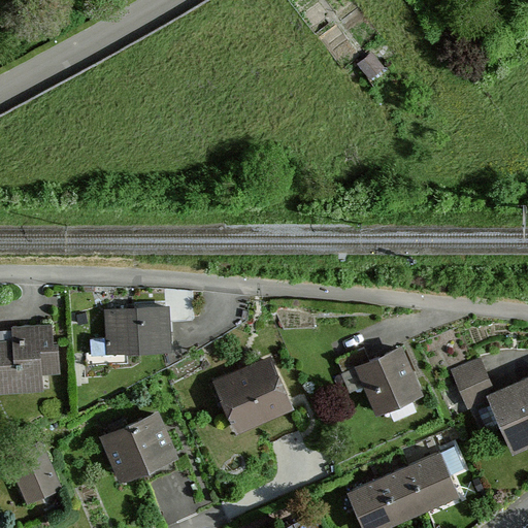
[(170,305),(107,308),(108,353),(172,351),(170,305)]
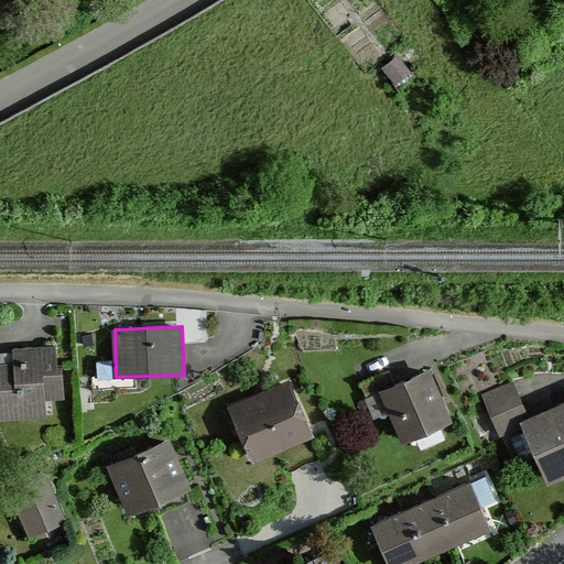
[(11,371),(0,370),(0,416),(57,416),(57,346),(12,345),(11,371)]
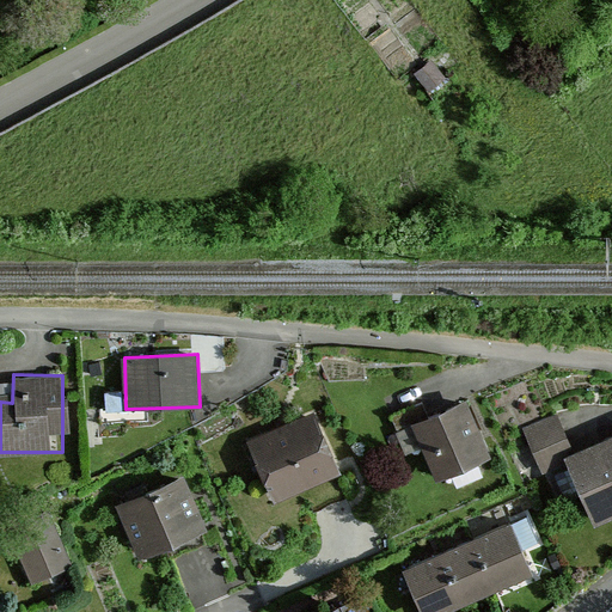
[(467,396),(415,421),(442,479),(495,454),(467,396)]
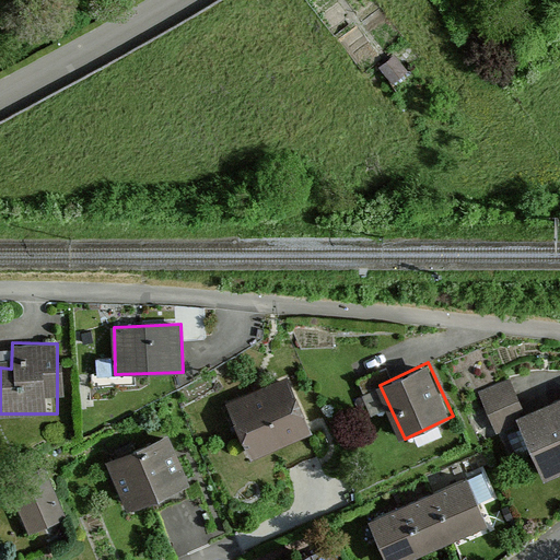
[(287,373),(226,403),(255,459),(314,431),(287,373)]
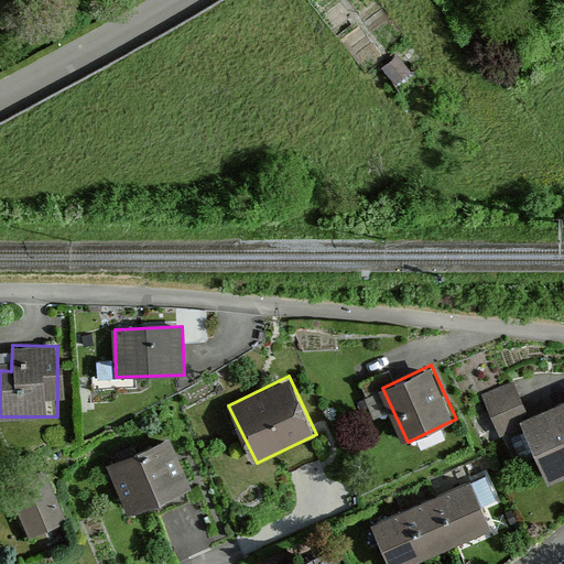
[(529,419),(513,382),(481,394),(499,437),(521,427),(519,423),(529,419)]
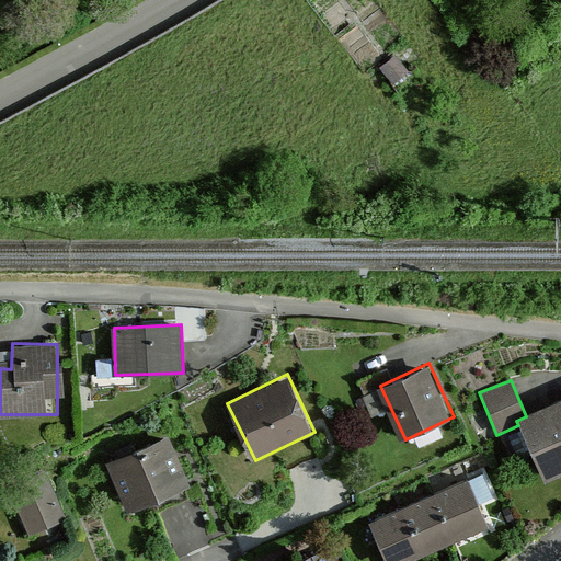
[(560,476),(560,409),(558,402),(526,416),(516,421),(518,425),(545,484),(560,476)]
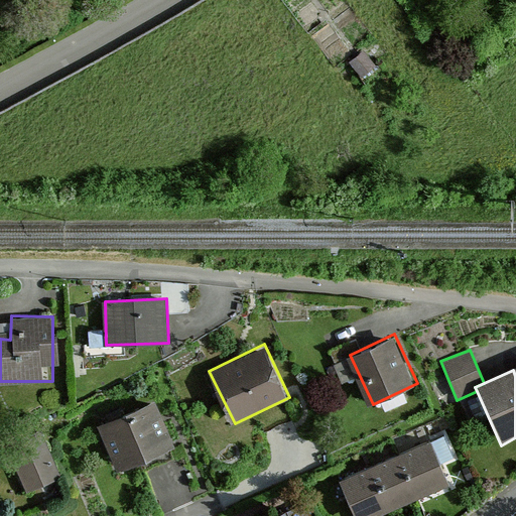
[(155,398),(100,421),(122,472),(177,447),(155,398)]
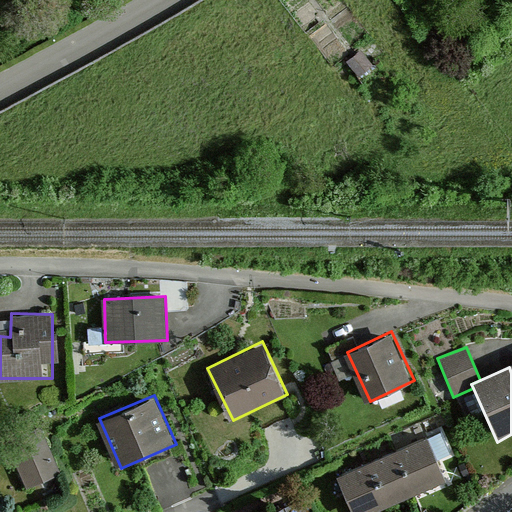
[(4,437),(29,489),(63,473),(38,421),(4,437)]
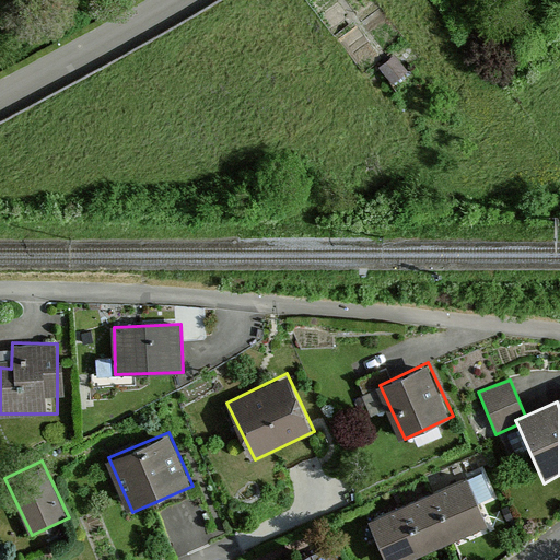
[(464,480),(432,494),(454,543),(487,527),(464,480)]
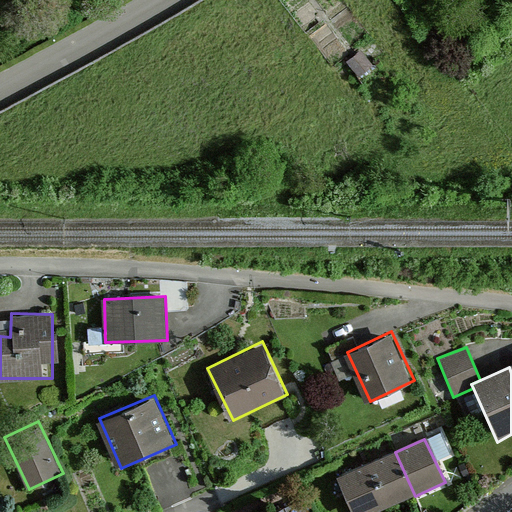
[(395,452),(367,466),(386,510),(415,496),(395,452)]
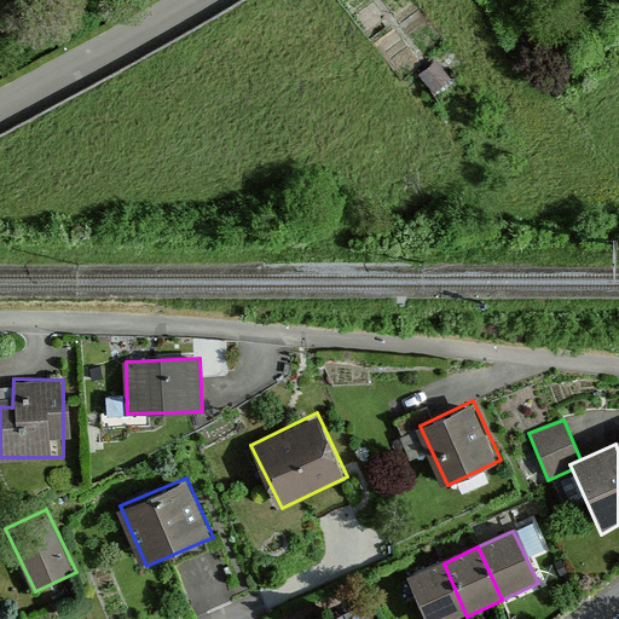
[(444,563),(408,579),(424,618),(461,618),(467,617),(444,563)]
